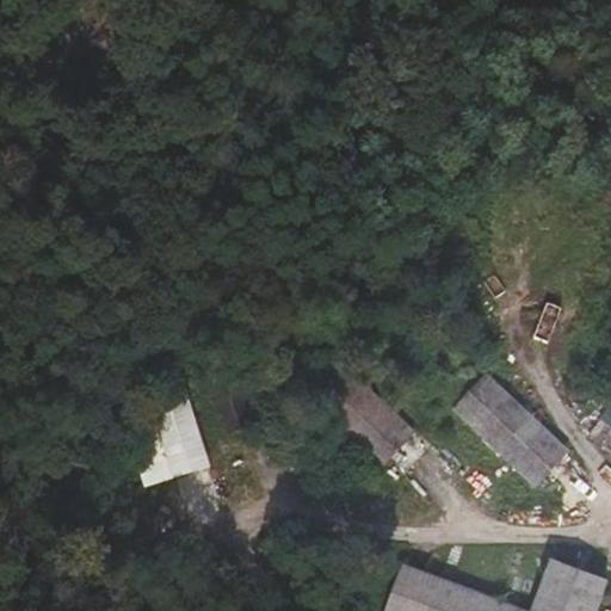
[(394,353),(399,364),(421,355),(417,345),(394,353)]
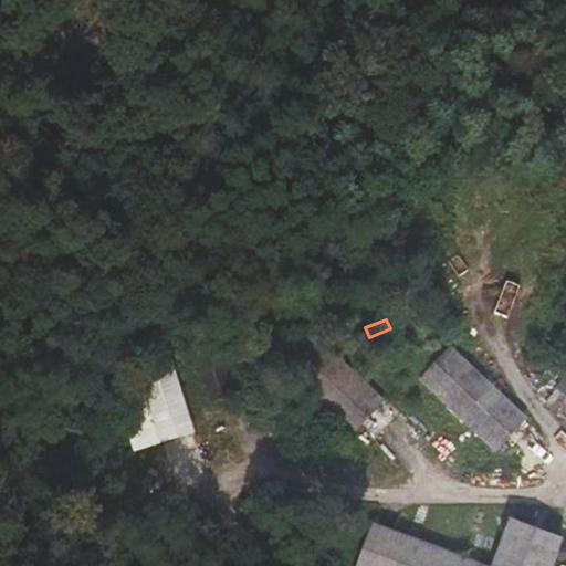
[(384,401),(310,331),(281,360),(355,431),(384,401)]
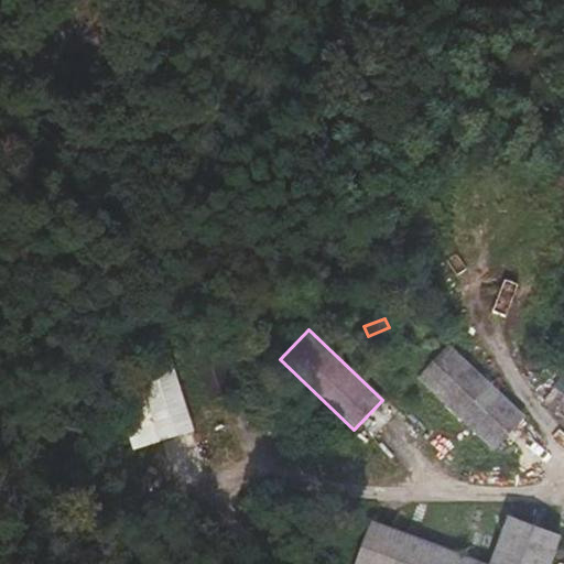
[(524,416),(451,347),(422,377),(496,447),(524,416)]
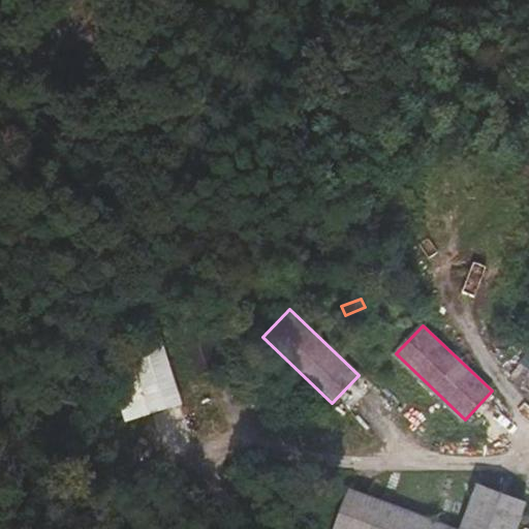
[(182,403),(159,330),(128,339),(151,411),(182,403)]
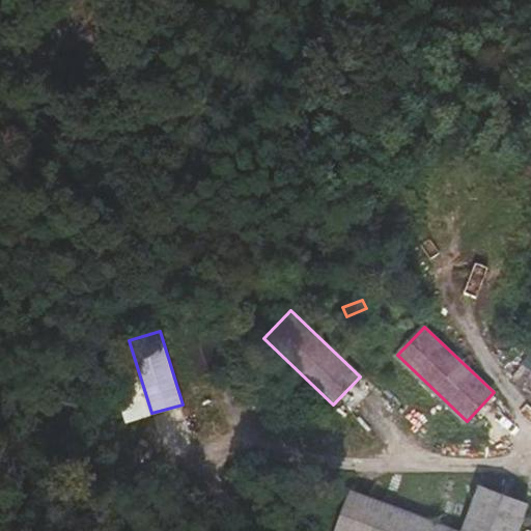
[(217,360),(208,332),(189,337),(197,365),(217,360)]
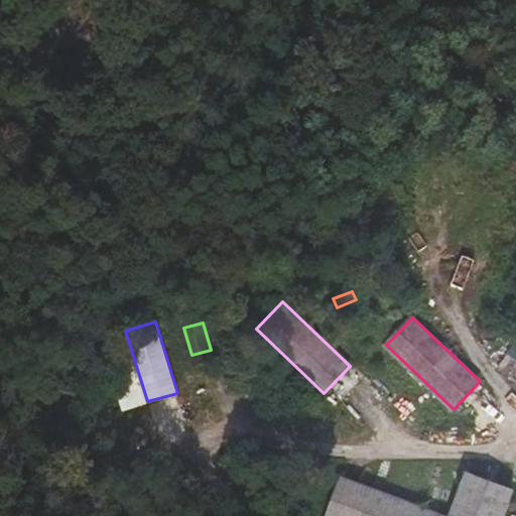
[(515,343),(498,367),(515,379),(515,343)]
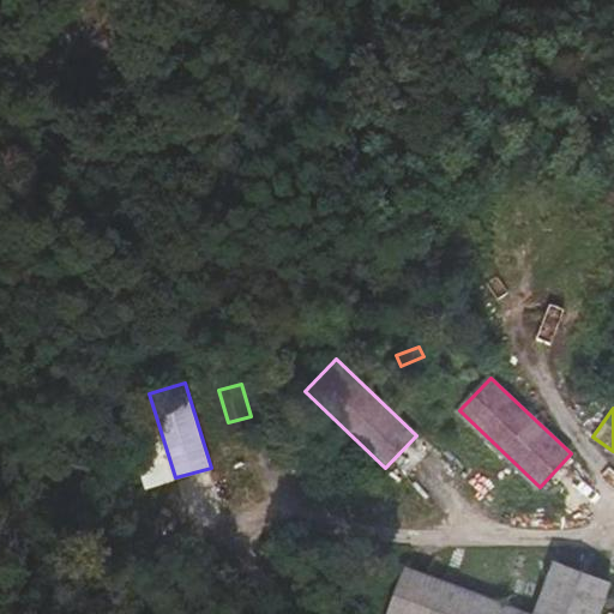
[(228,422),(232,433),(254,427),(251,416),(228,422)]
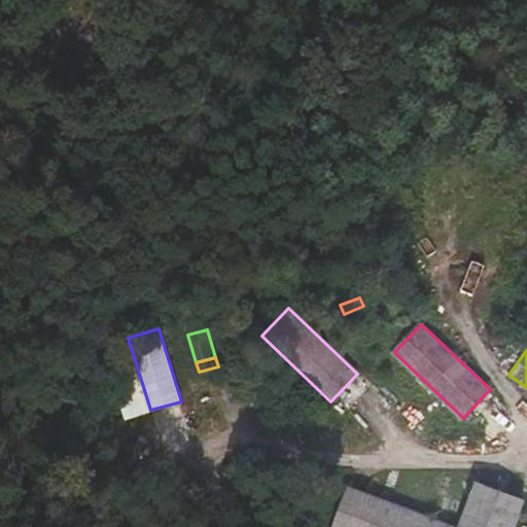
[(478,481),(473,490),(521,508),(525,499),(478,481)]
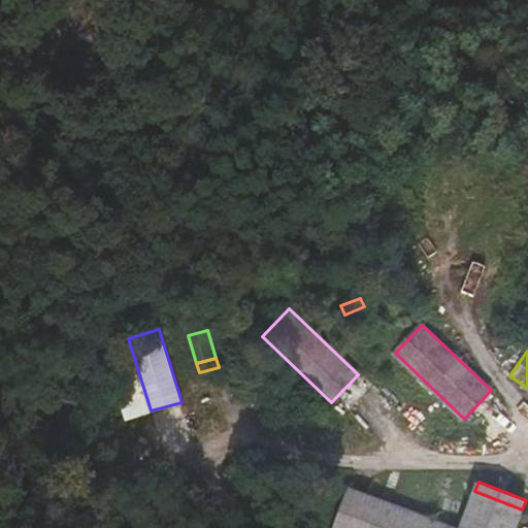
[(515,527),(522,509),(474,491),(460,527),(454,527),(350,488),(334,527),(515,527)]
